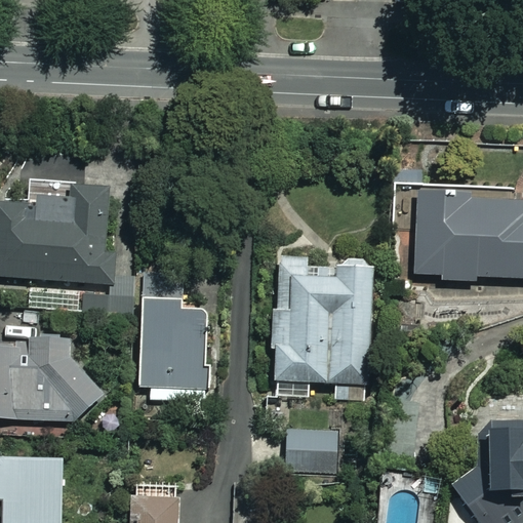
[(114,187),(28,182),(27,202),(0,200),(0,276),(109,282),(114,187)]
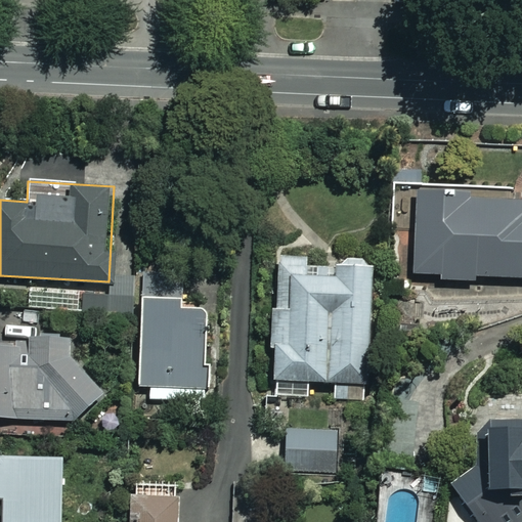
[(450,206),(414,206),(412,277),(521,277),(521,197),(450,197),(450,206)]
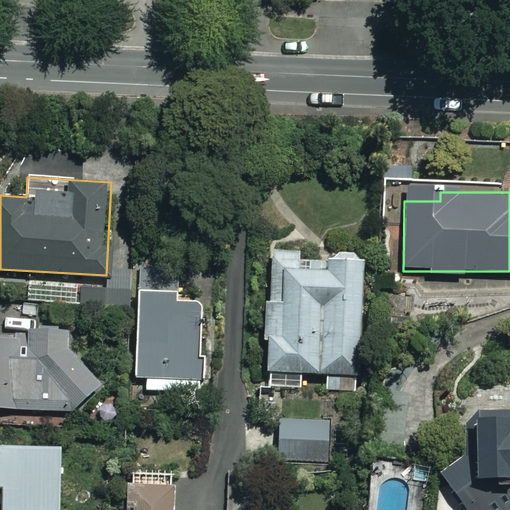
[(298,250),(270,251),(271,303),(267,303),(267,386),(301,385),(301,372),(324,372),(325,389),(351,389),(351,372),(362,372),(360,258),(298,259),(298,250)]
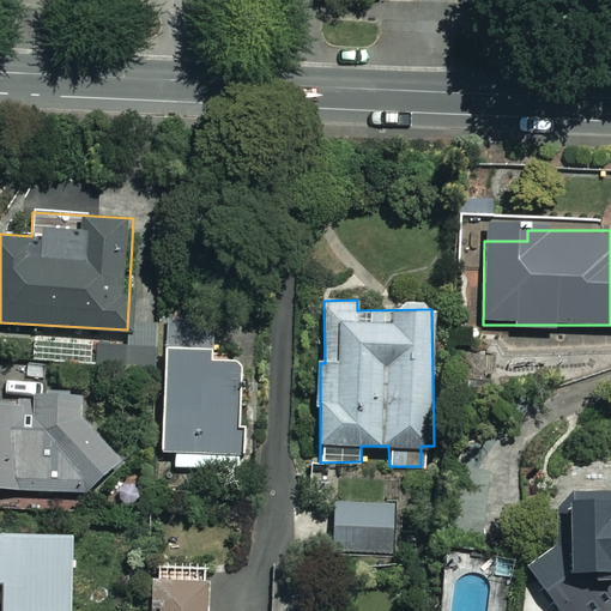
[(97,338),(8,334),(7,360),(96,363),(97,338)]
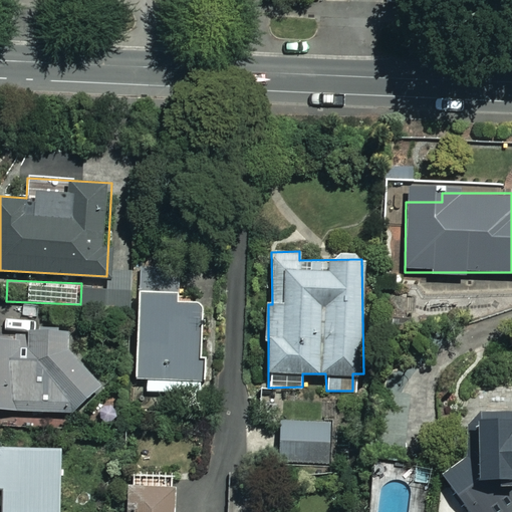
[(179,289),(138,288),(136,377),(204,379),(205,301),(179,301),(179,289)]
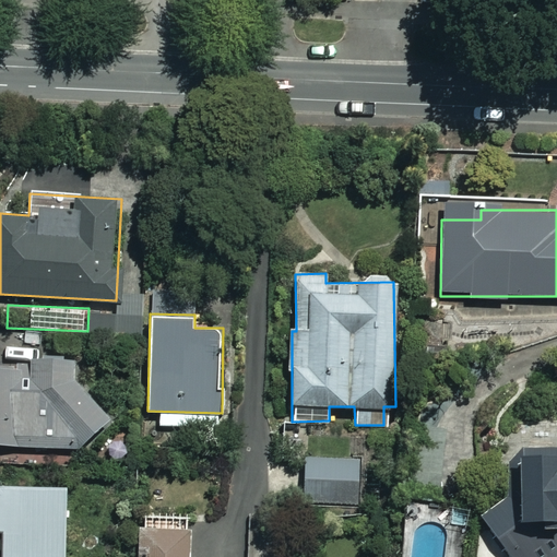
[(0,445),(36,446),(36,467),(61,467),(61,446),(113,446),(114,389),(76,389),(76,357),(33,357),(33,366),(0,365),(0,445)]
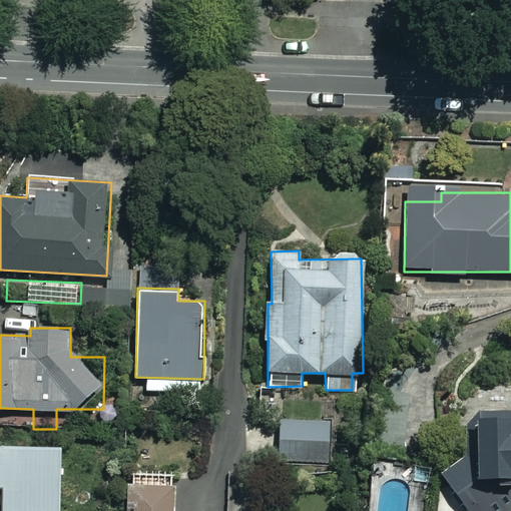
[(478,428),(478,443),(440,470),(467,510),(501,510),(510,504),(510,410),(467,412),(467,429),(478,428)]
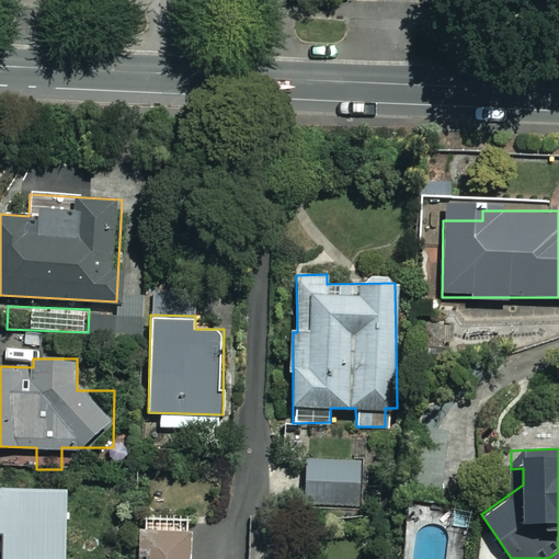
[(361,459),(306,460),(306,504),(362,503),(361,459)]
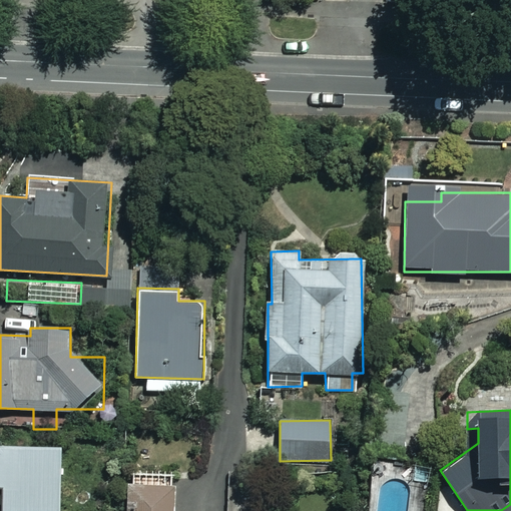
[(59,510),(61,447),(0,446),(0,485),(4,486),(3,510),(59,510)]
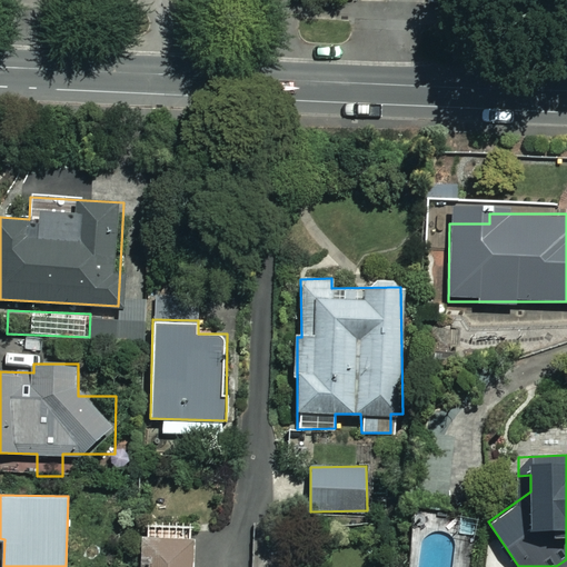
[(191,566),(192,541),(141,539),(140,566),(191,566)]
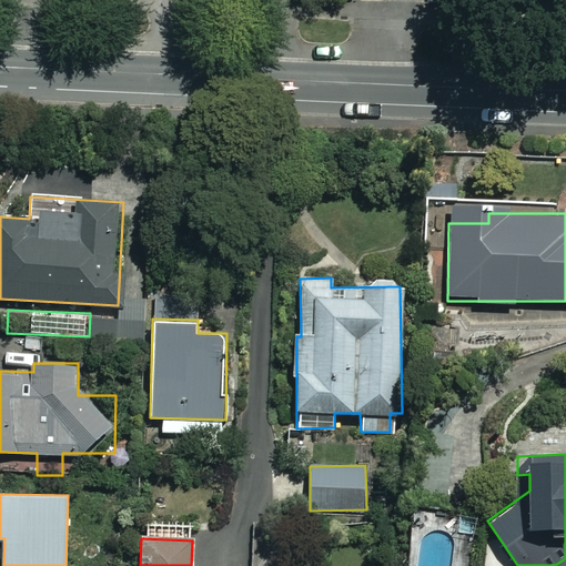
All buildings are outlined.
